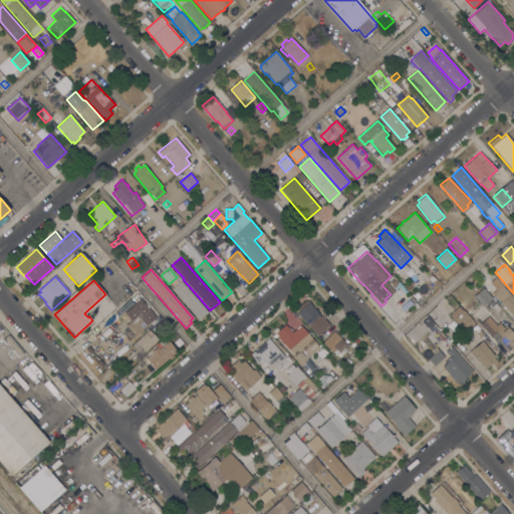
[(399,286),(395,289),(390,283),(393,280),(399,286)]
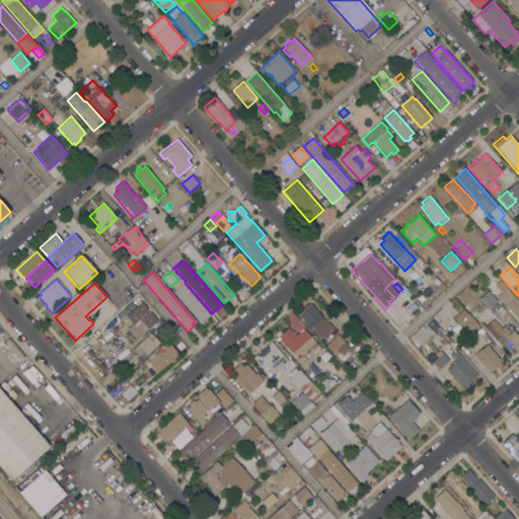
[(210,315),(201,323),(173,292),(182,284),(210,315)]
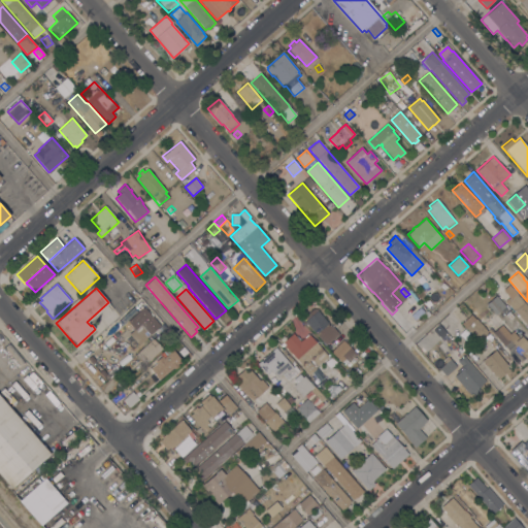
[(527,329),(525,326),(526,325),(519,316),(518,317),(517,316),(518,315),(507,303),(509,301),(509,300),(517,294),(520,298),(521,297),(522,299),(521,299),(527,306),(527,329)]
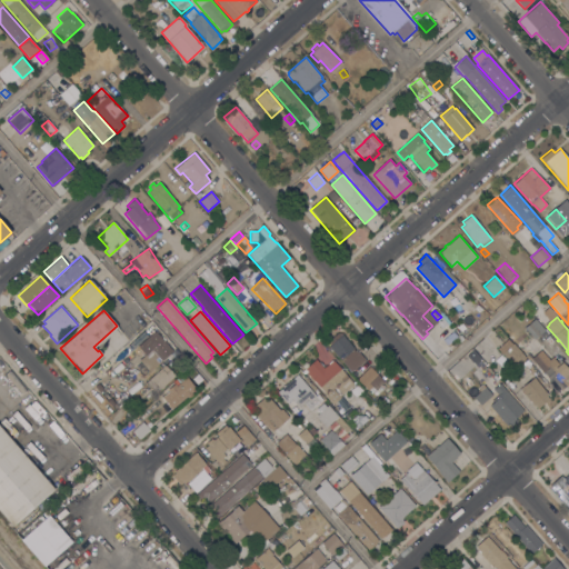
[(436,322),(441,318),(447,325),(441,329),(436,322)]
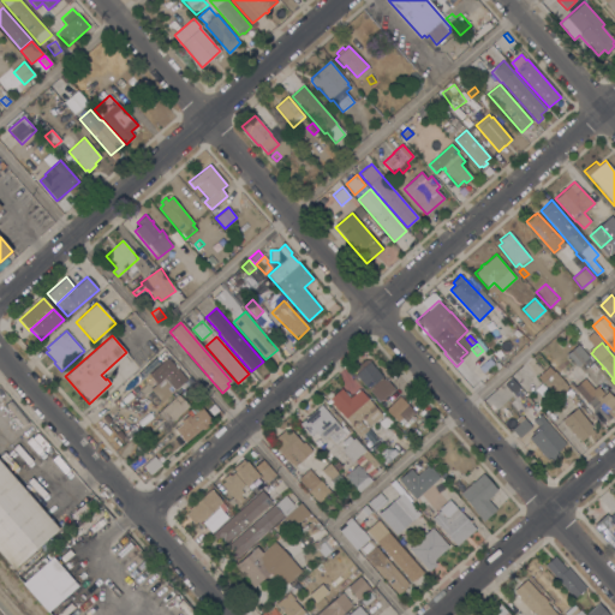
[(589,357),(578,366),(567,354),(578,344),(589,357)]
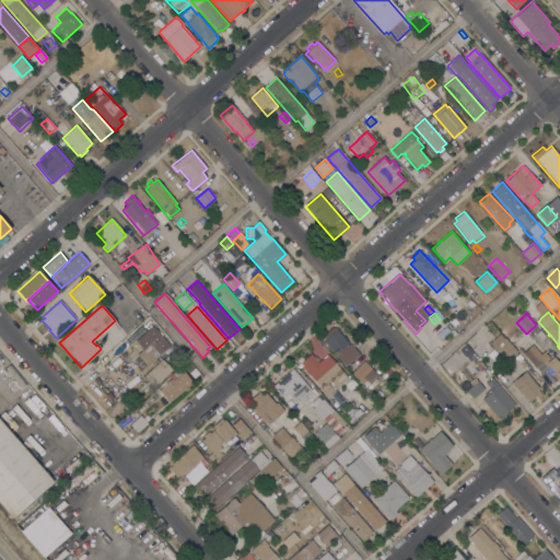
[(453,326),(448,322),(453,317),(457,323),(453,326)]
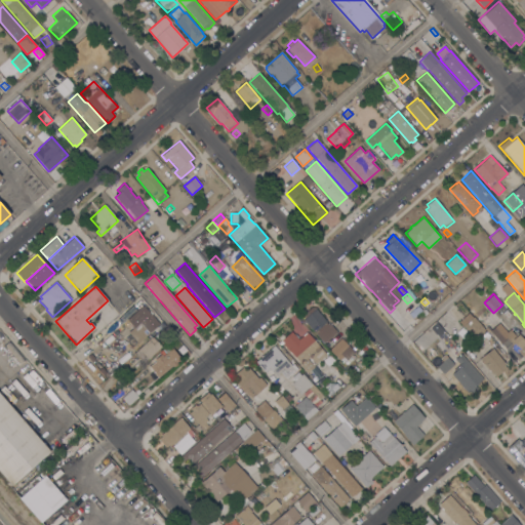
[(439,301),(434,306),(431,301),(436,297),(439,301)]
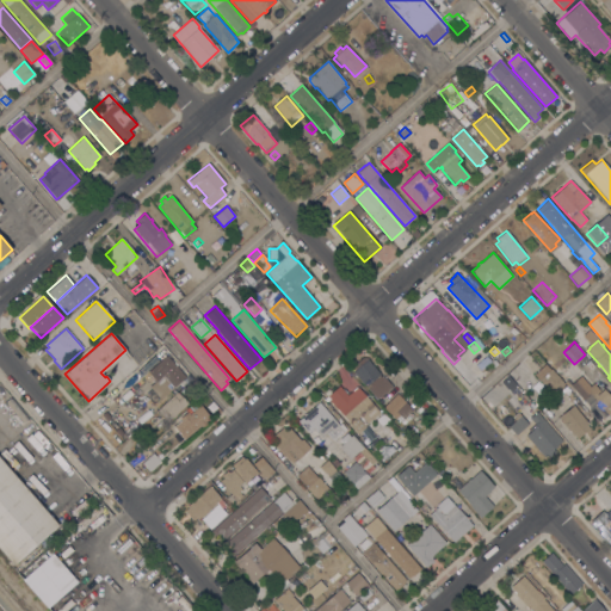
[(147,372),(166,356),(178,369),(153,390),(149,387),(155,382),(147,372)]
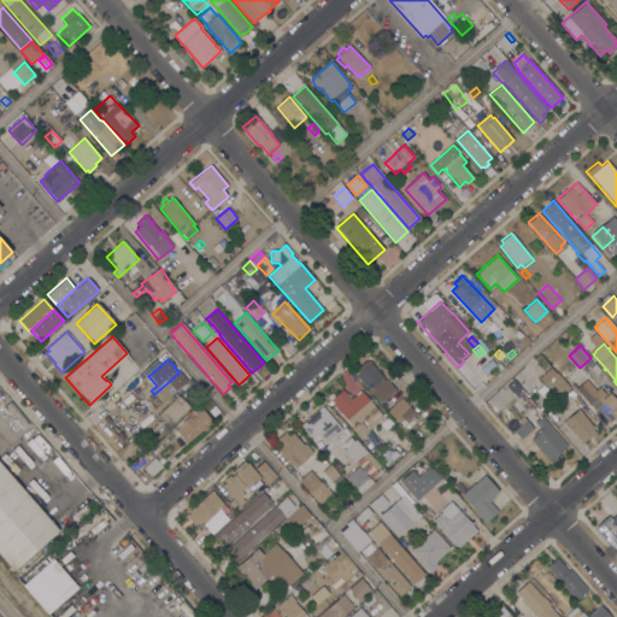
[(357,375),(358,374),(356,370),(365,362),(371,362),(371,363),(383,377),(383,378),(386,382),(387,380),(397,391),(389,398),(388,397),(381,403),(357,375)]
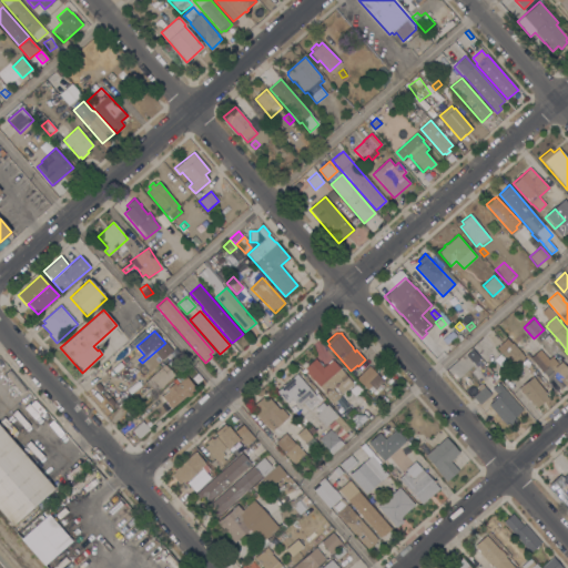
[(546,342),(541,337),(546,333),(550,338),(546,342)]
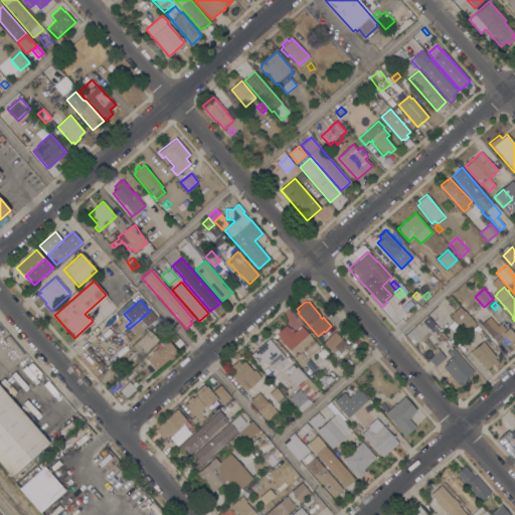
[(475,324),(466,332),(459,325),(450,315),(460,307),(464,312),(464,311),(475,324)]
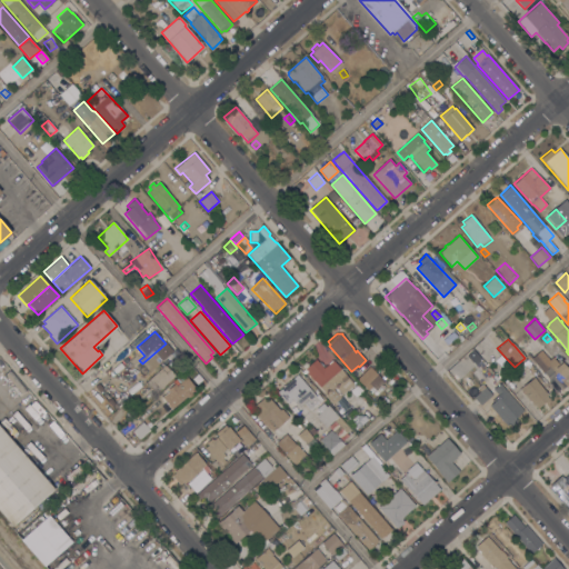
[(166,343),(172,351),(149,371),(142,363),(166,343)]
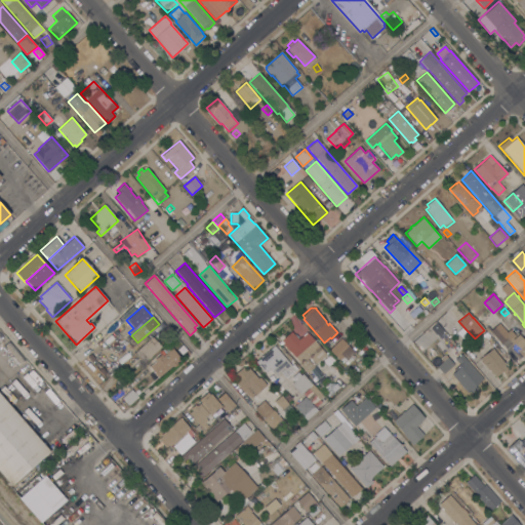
[(511,350),(508,352),(493,334),(502,327),(507,332),(510,329),(516,336),(519,334),(524,340),(524,349),(523,351),(524,354),(518,359),(511,350)]
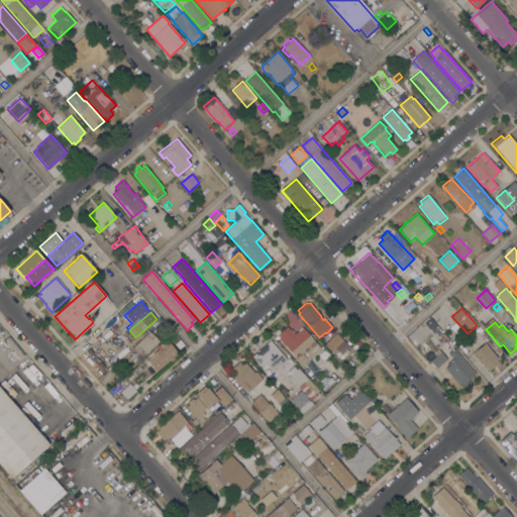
[(287,326),(294,334),(298,330),(299,331),(303,327),(322,348),(311,358),(305,351),(302,353),(308,360),(302,366),(276,335),(287,326)]
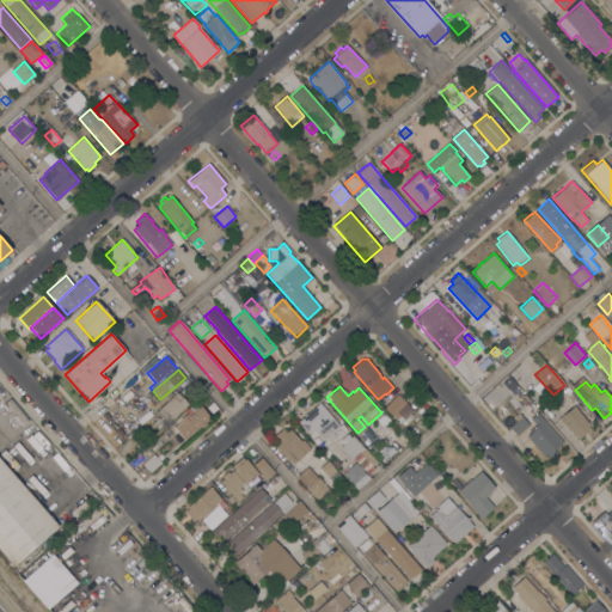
[(188,403),(169,422),(158,411),(177,392),(188,403)]
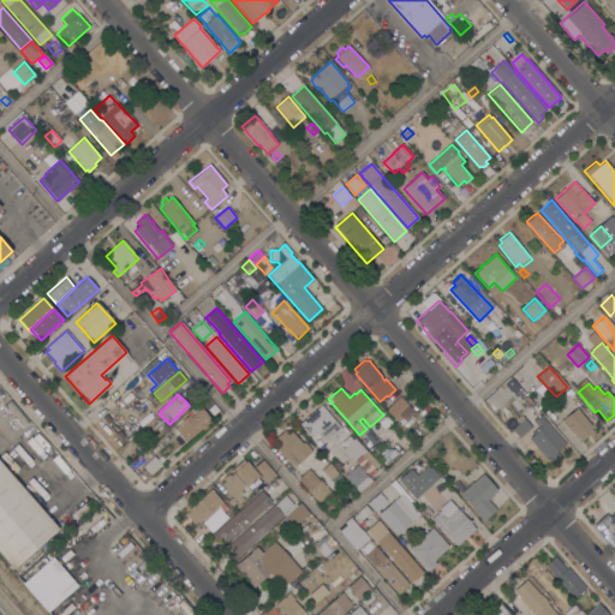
[(386,410),(399,395),(402,399),(405,398),(407,400),(406,402),(416,412),(406,422),(402,418),(398,422),(386,410)]
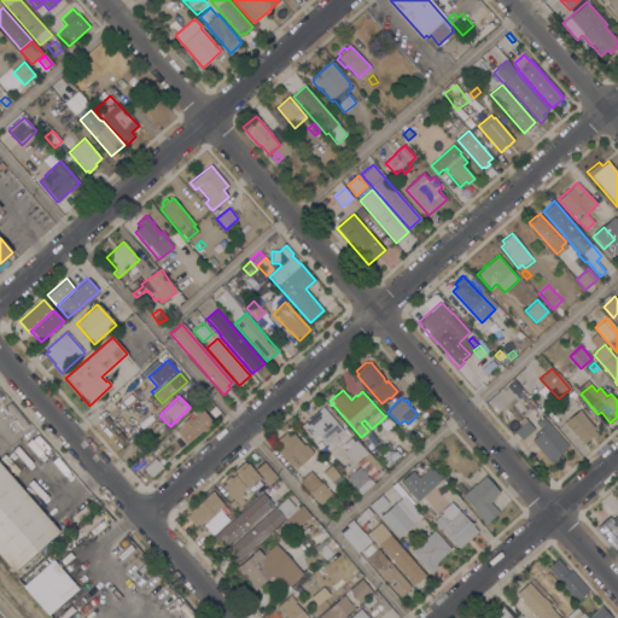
[(349,437),(344,439),(340,435),(336,438),(333,436),(325,443),(318,435),(313,438),(301,425),(307,420),(309,418),(322,407),(349,437)]
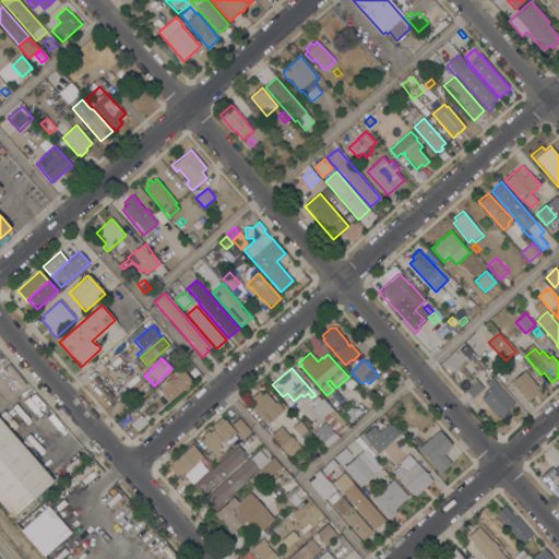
[(168,401),(159,390),(166,384),(165,382),(171,377),(173,379),(182,370),(192,382),(168,401)]
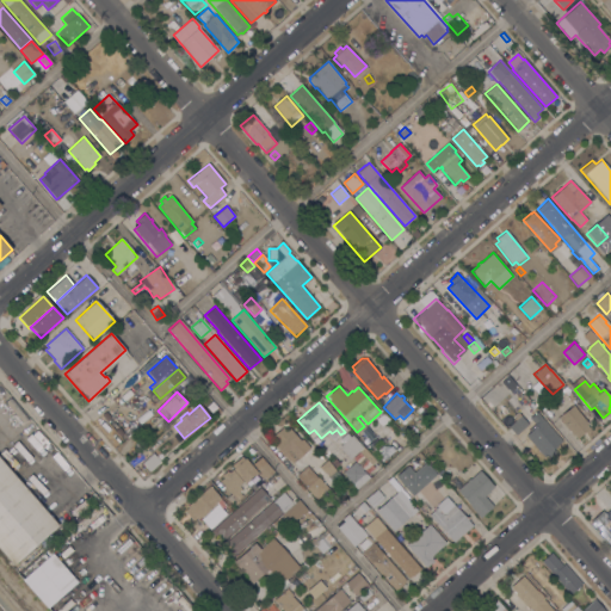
[(588,424),(587,425),(590,429),(578,438),(574,434),(573,436),(559,417),(573,405),(588,424)]
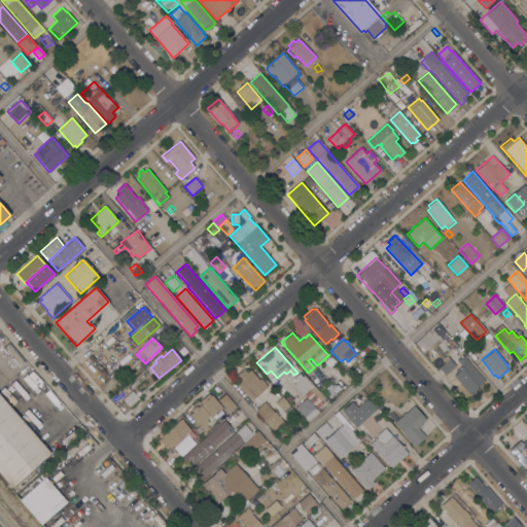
[(441,359),(446,355),(456,365),(445,376),(438,369),(444,363),(441,359)]
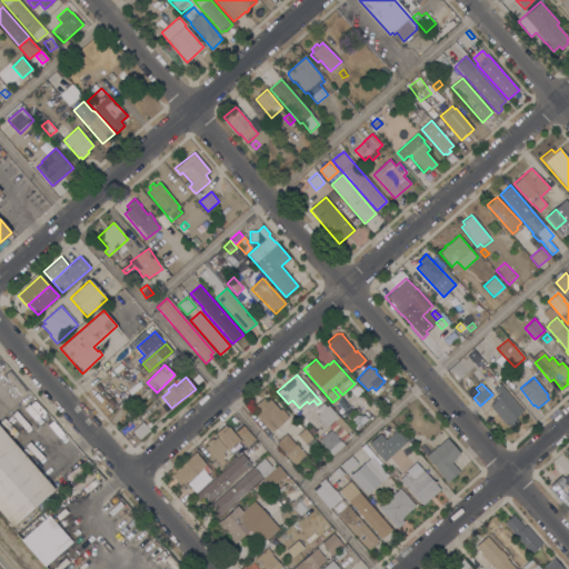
[(523,410),(515,418),(517,420),(511,426),(509,423),(507,426),(489,406),(499,397),(492,389),(499,383),(523,410)]
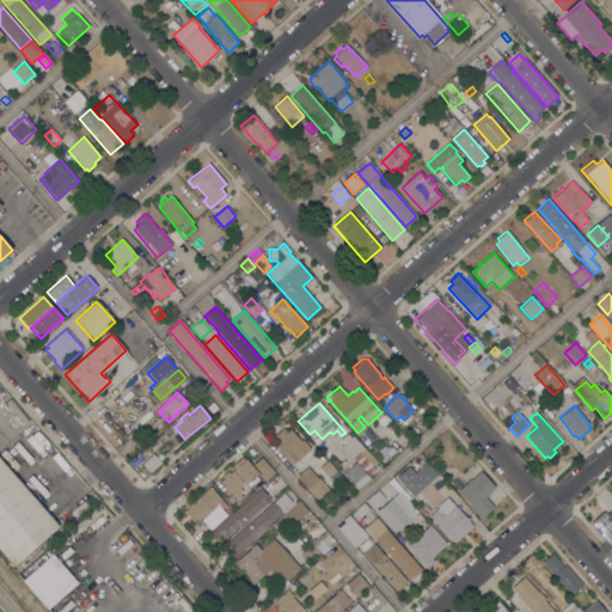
[(416,434),(410,439),(403,432),(409,427),(416,434)]
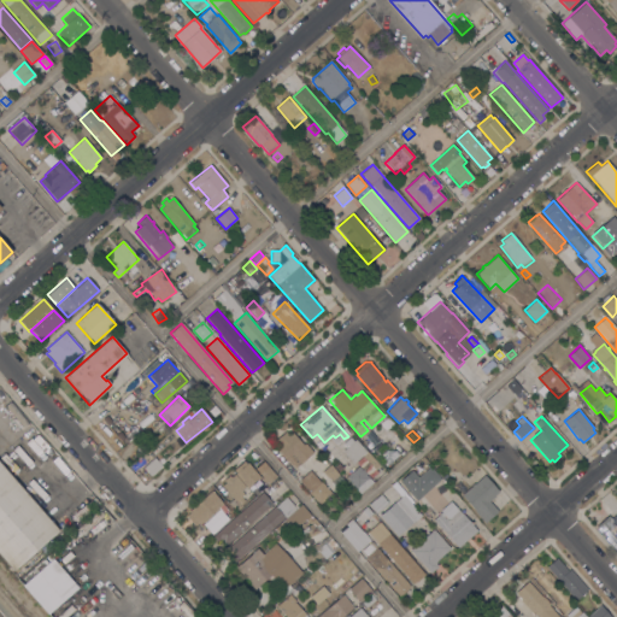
[(295,468),(276,447),(278,444),(276,440),(286,432),(288,435),(292,432),(304,445),(305,444),(313,452),(295,468)]
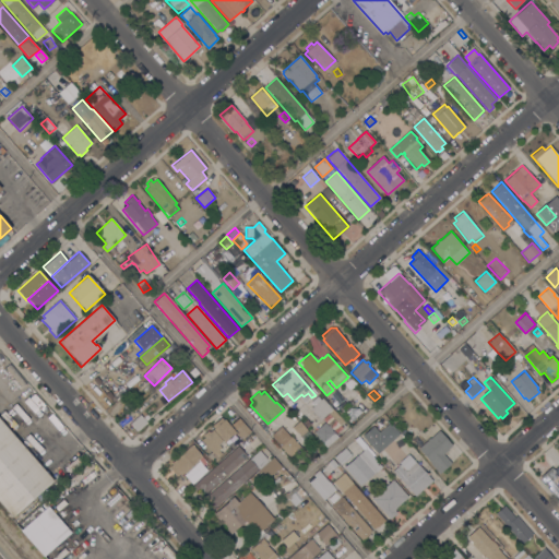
[(310,408),(322,397),(332,409),(320,420),(310,408)]
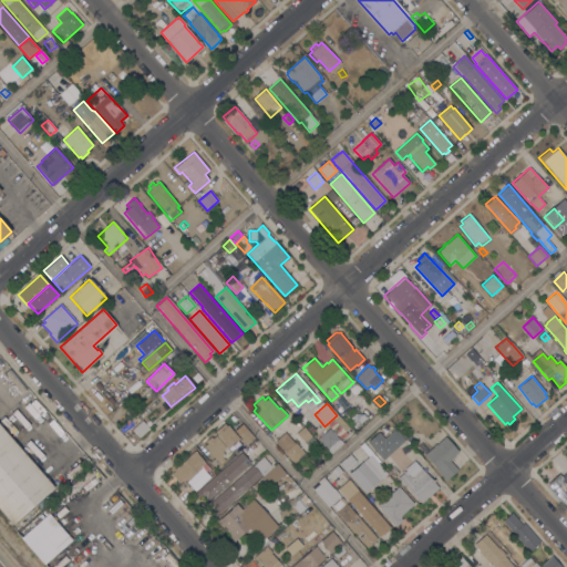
[(141,420),(148,428),(138,437),(131,430),(141,420)]
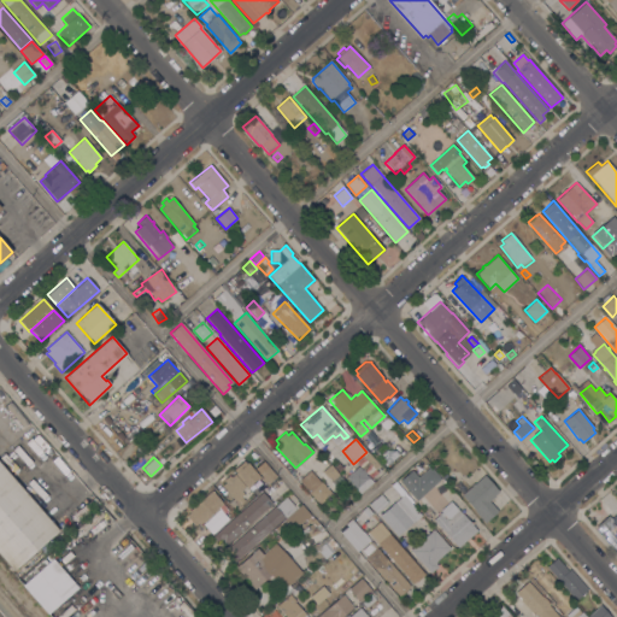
[(260,477),(248,488),(235,474),(236,472),(234,469),(244,460),(246,464),(247,463),(260,477)]
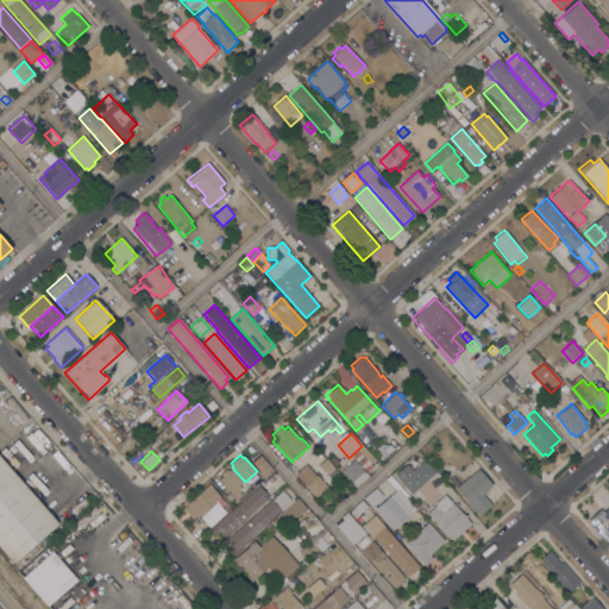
[(272,471),(263,479),(258,472),(259,471),(252,463),(259,456),(272,471)]
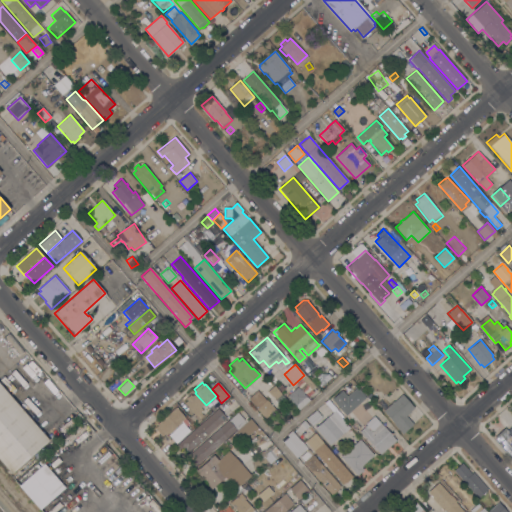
[(0,384),(49,440),(11,473),(0,460),(0,384)]
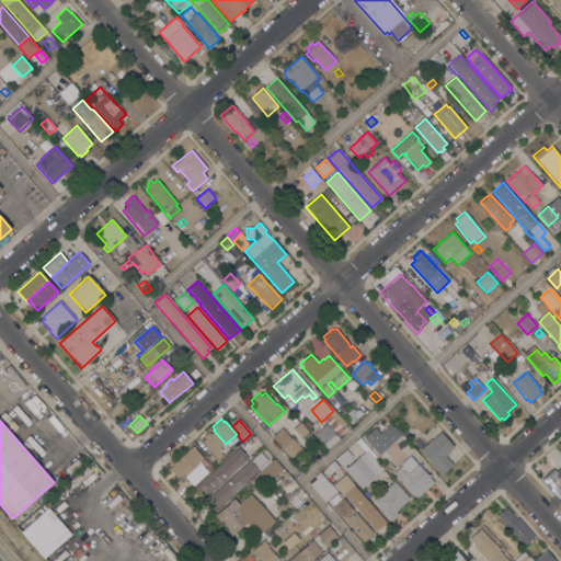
[(308,433),(302,437),(299,433),(298,434),(294,428),(300,423),(308,433)]
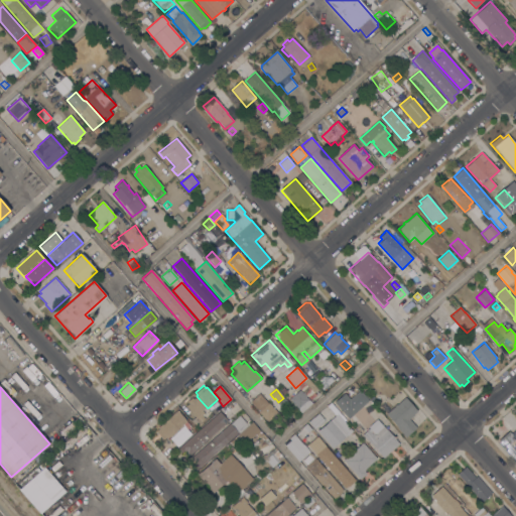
[(299,390),(302,393),(303,392),(306,396),(305,397),(308,400),(309,400),(312,403),(301,413),(298,409),(289,399),(299,390)]
